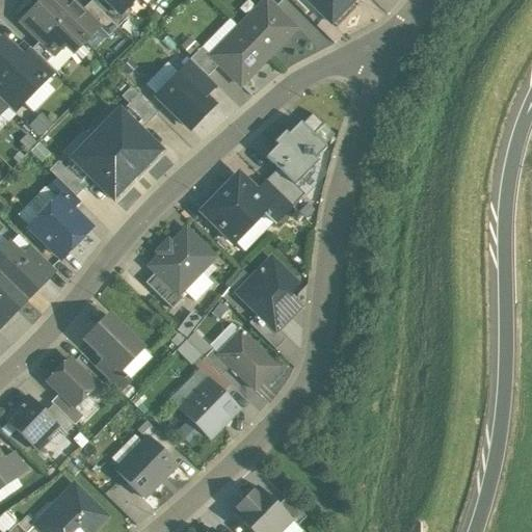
[(81,12),(68,0),(43,0),(42,2),(83,43),(97,28),(81,12)]
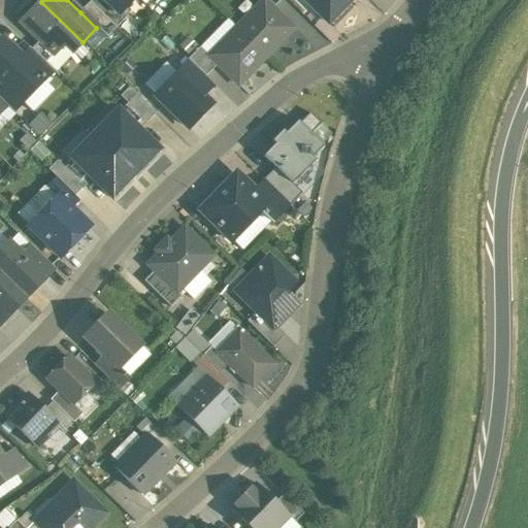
[(118,14),(103,0),(92,0),(89,3),(116,29),(127,18),(121,11),(118,14)]
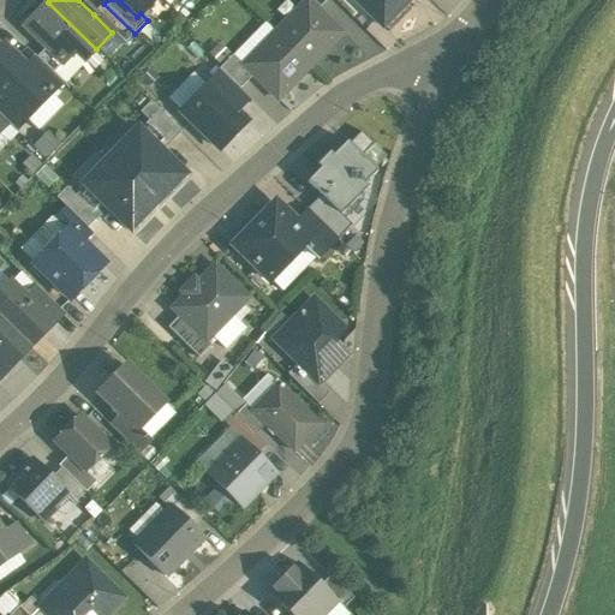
[(154,0),(120,0),(137,17),(141,13),(154,0)]
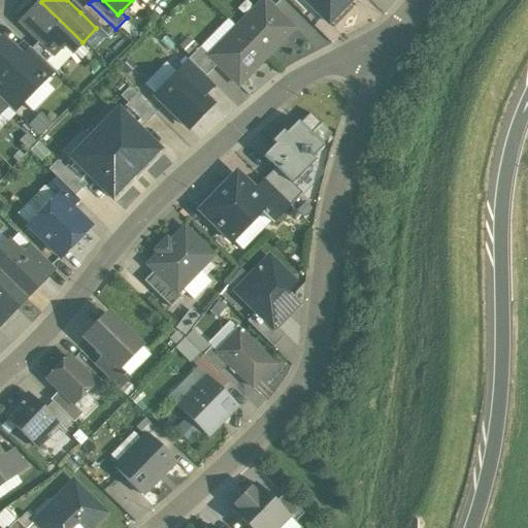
[(281,0),(262,0),(263,1),(272,9),(281,0)]
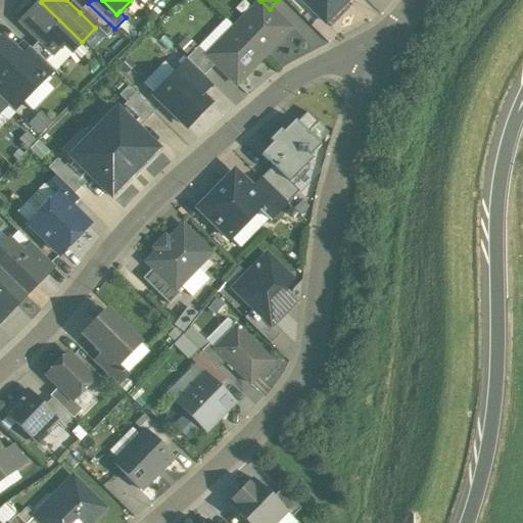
[(299,0),(325,25),(347,2),(348,1),(347,0),(299,0)]
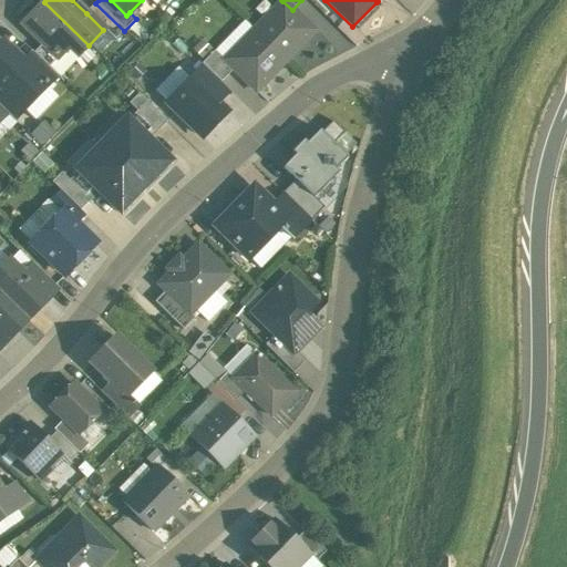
[(282,1),(253,31),(285,62),(315,32),(292,10),(282,1)]
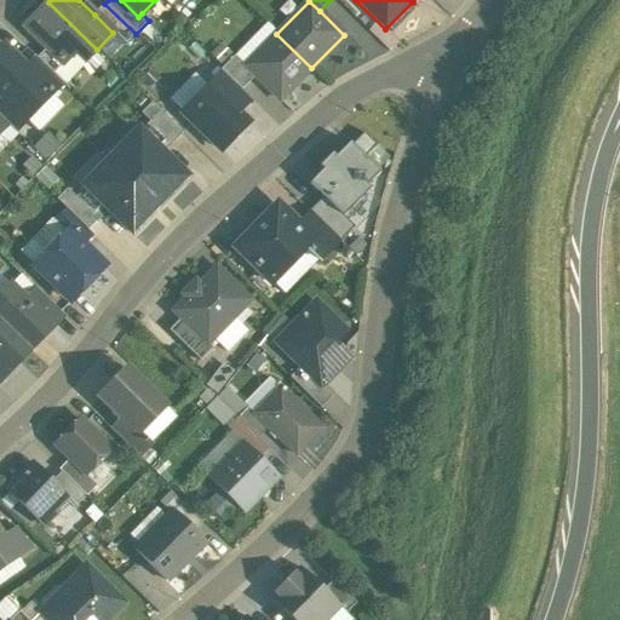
[(97,50),(49,3),(24,27),(46,49),(63,64),(52,75),(63,85),(97,50)]
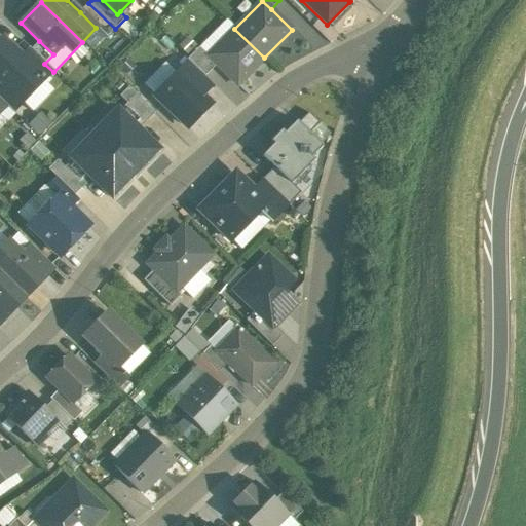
[(88,3),(80,12),(96,28),(106,38),(115,29),(88,3)]
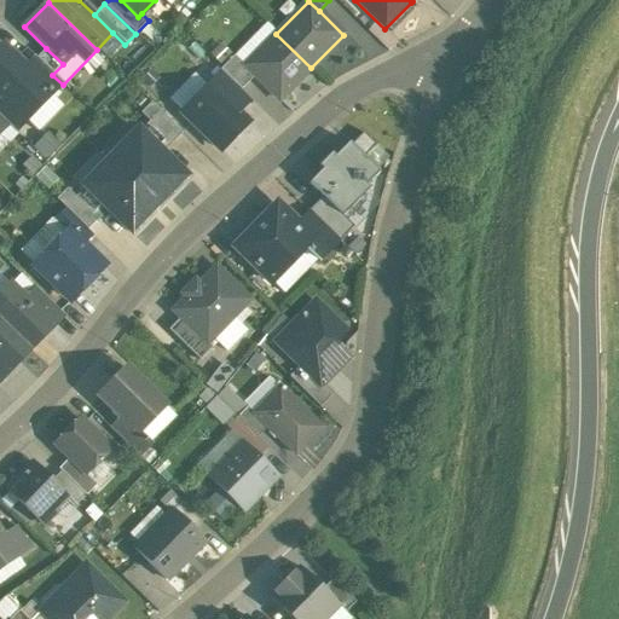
[(276,34),(244,67),(254,76),(279,100),(311,68),(276,34)]
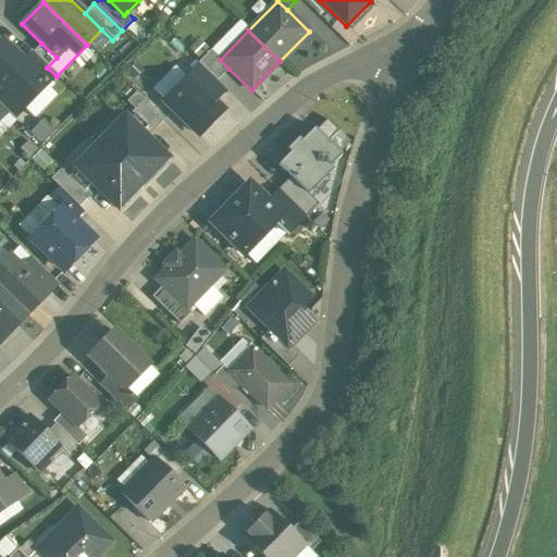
[(22,60),(3,42),(0,46),(0,88),(3,91),(22,111),(48,86),(22,60)]
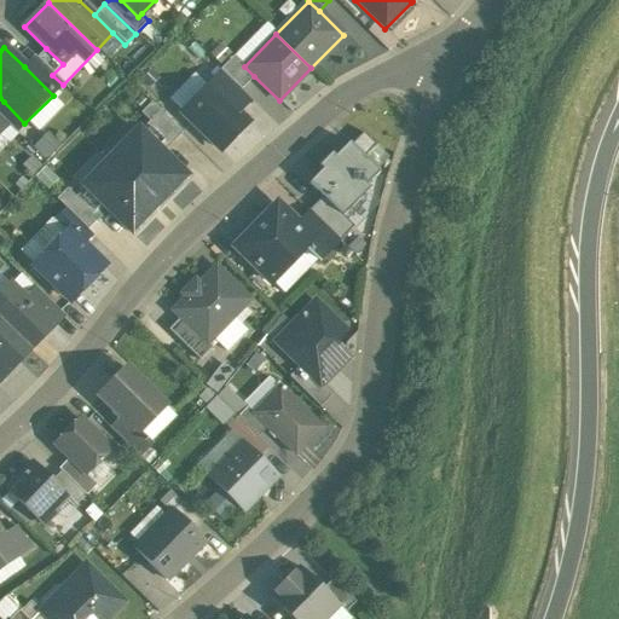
[(63,64),(46,48),(36,59),(52,75),(63,64)]
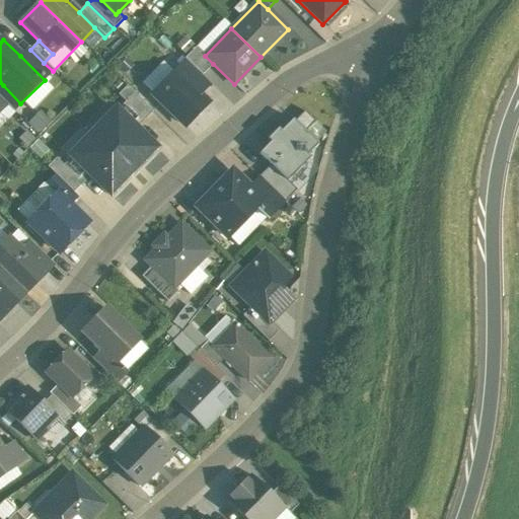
[(20,56),(45,80),(53,71),(44,63),(30,50),(28,48),(20,56)]
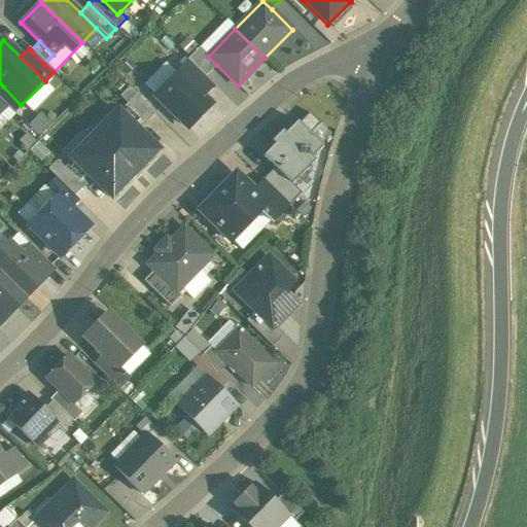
[(208,57),(200,48),(188,61),(205,77),(216,65),(208,57)]
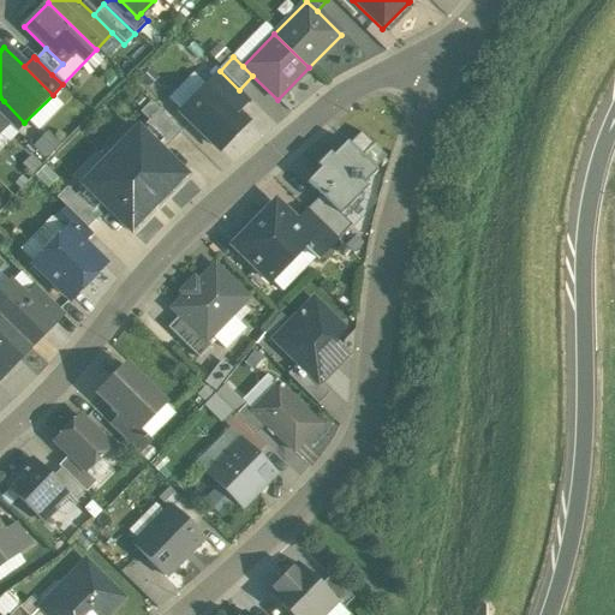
[(208,87),(237,115),(251,101),(239,90),(220,71),(206,84),(208,87)]
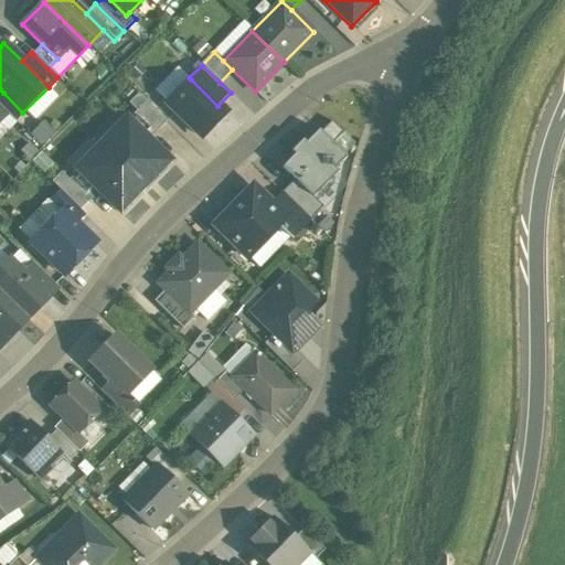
[(191,80),(167,105),(201,138),(225,113),(217,106),(191,80)]
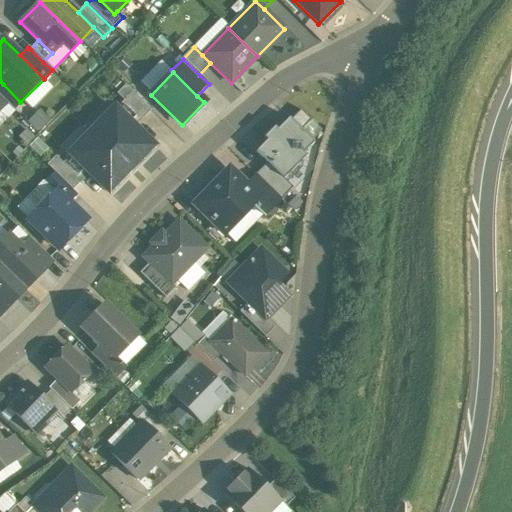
[(20,102),(3,84),(0,87),(0,97),(6,103),(13,111),(21,103),(20,102)]
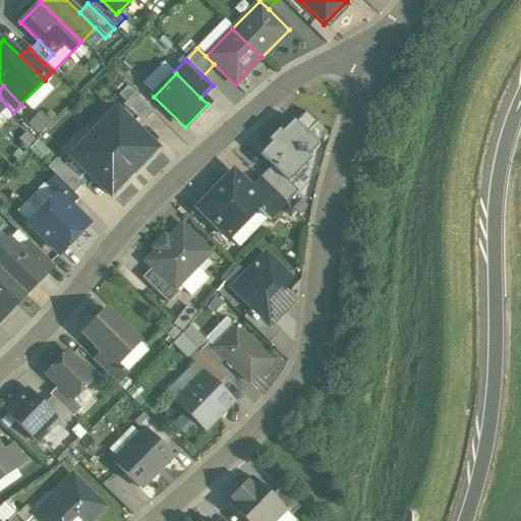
[(117,112),(136,130),(154,113),(127,88),(118,97),(125,104),(117,112)]
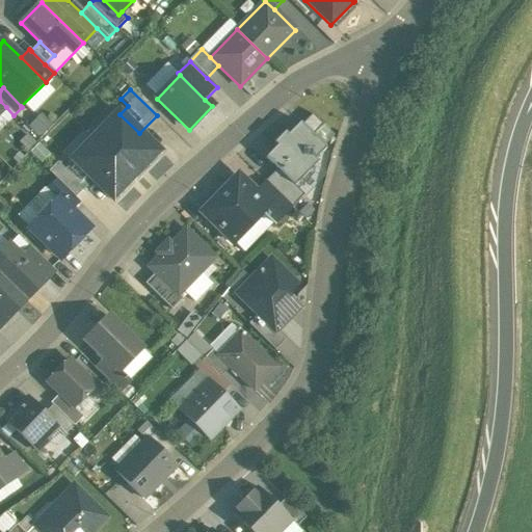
[(118,112),(95,137),(137,178),(160,154),(139,133),(120,114),(118,112)]
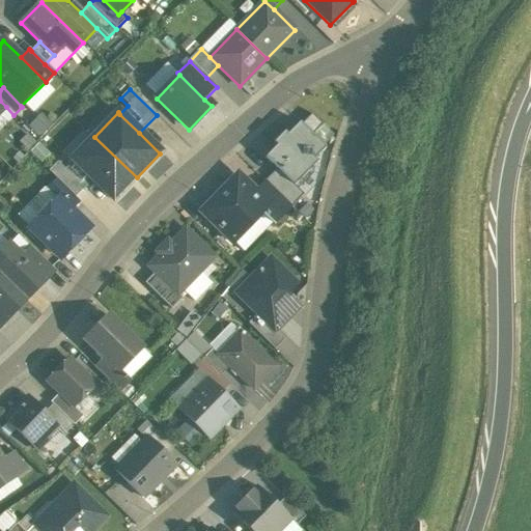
[(264,159),(276,170),(294,188),(317,164),(314,161),(325,149),(311,136),(322,126),(311,115),(301,126),(299,123),(286,136),(284,134),(273,145),(275,147),(264,159)]
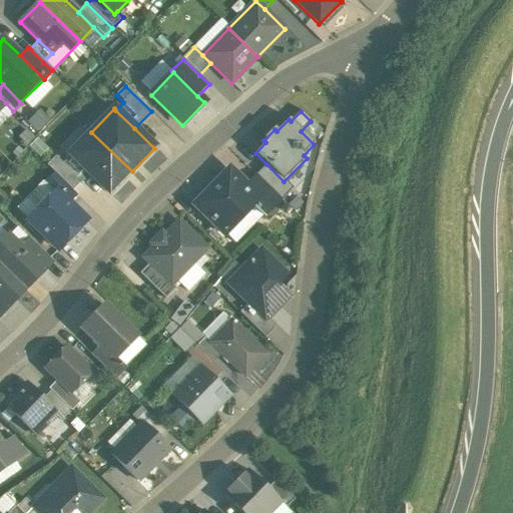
[(108,195),(132,171),(91,132),(68,155),(88,174),(108,195)]
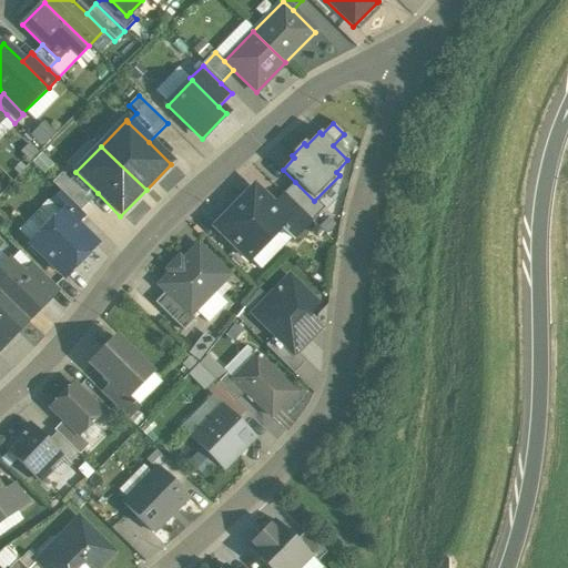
[(80,212),(98,193),(77,174),(69,182),(61,174),(51,184),(60,192),(80,212)]
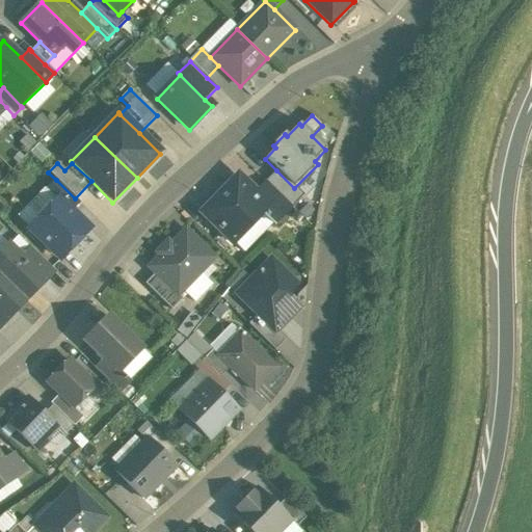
[(276,170),(266,182),(292,208),(303,196),(294,188),(276,170)]
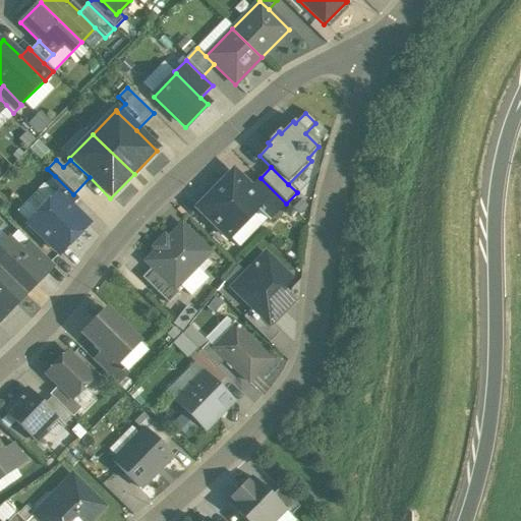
[(232,173),(198,208),(230,239),(257,211),(264,205),(248,189),(232,173)]
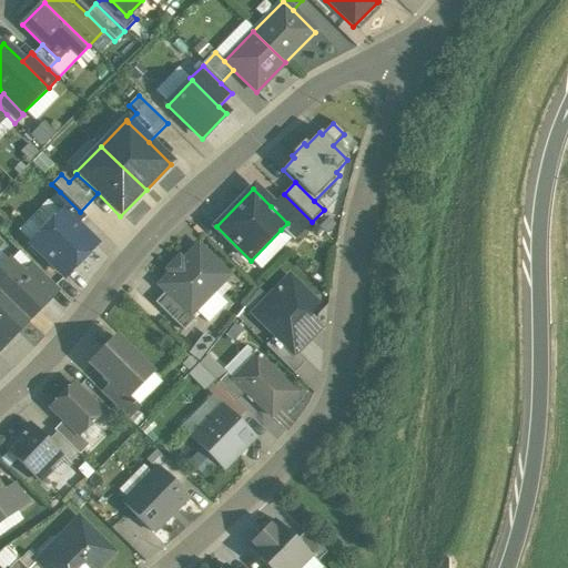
[(80,212),(60,192),(50,203),(60,214),(62,212),(74,225),(84,215),(80,212)]
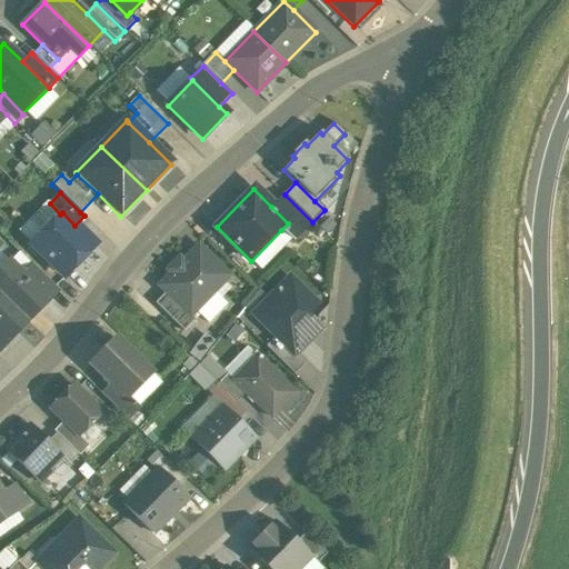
[(312,222),(285,195),(271,207),(288,223),(281,230),(293,241),(312,222)]
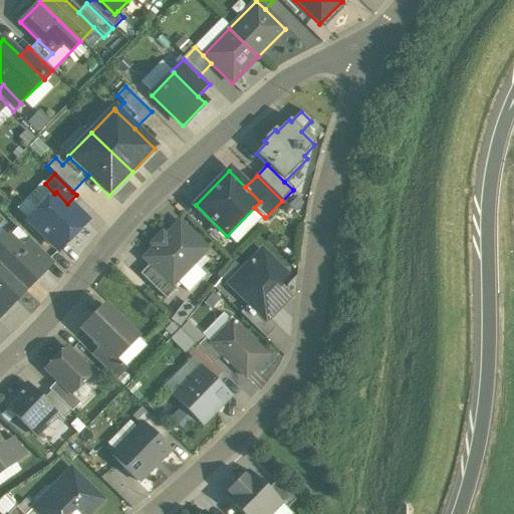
[(54,194),(28,221),(58,250),(86,222),(67,204),(56,192),(54,194)]
